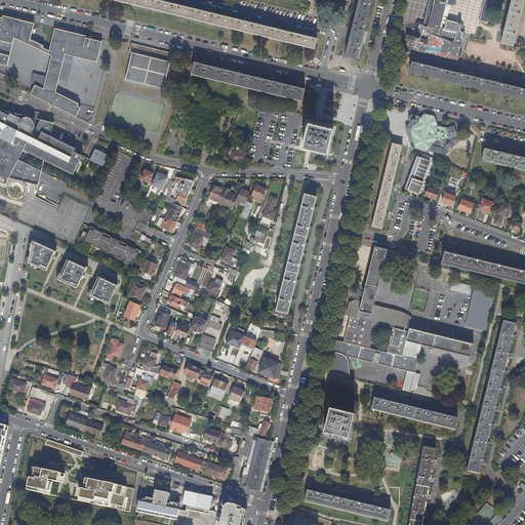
[(184,6),(168,2),(164,1),(160,1),(158,0),(114,0),(314,48),(316,38),(307,36),(304,35),(287,32),(284,31),(268,27),(264,26),(247,22),(243,21),(228,16),(224,16),(208,12),(204,11),(188,7),(184,6)]
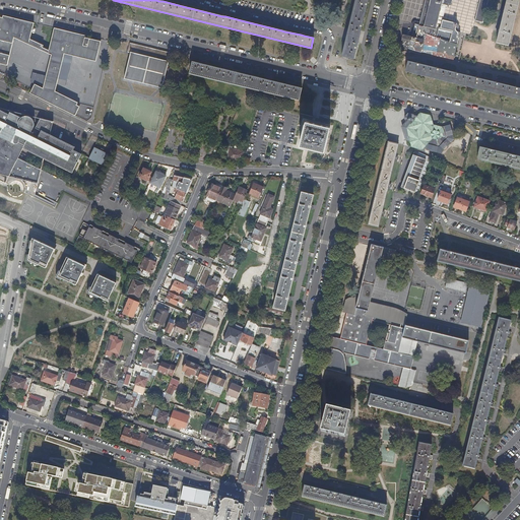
[(354,58),(368,0),(355,0),(342,56),(354,58)]
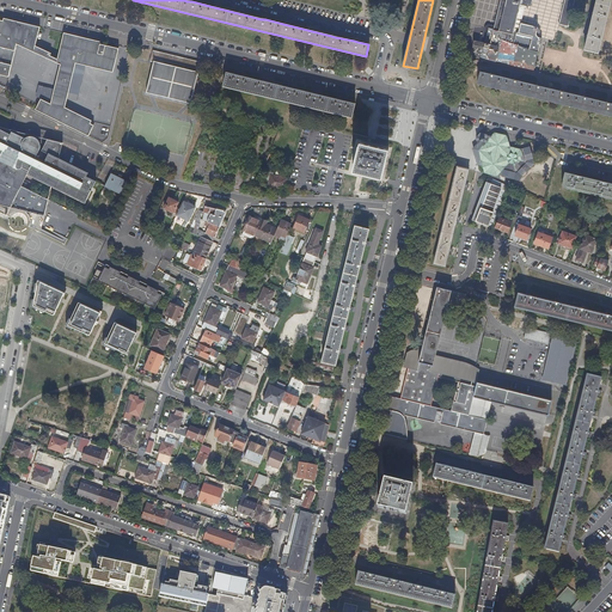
[(505,0),(497,31),(513,35),(514,32),(519,34),(521,23),(526,5),(531,6),(532,0),(505,0)]
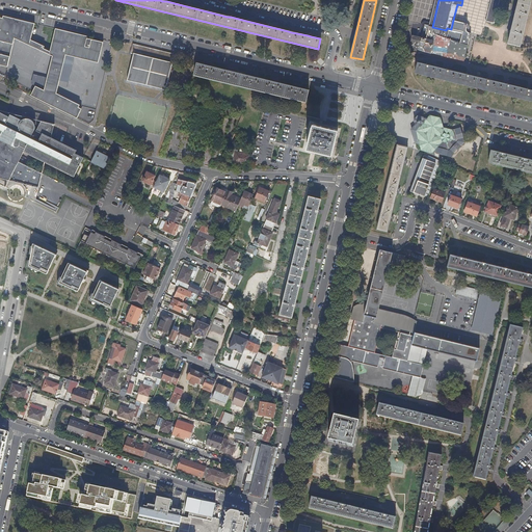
[(495,23),(500,0),(490,0),(485,21),(495,23)]
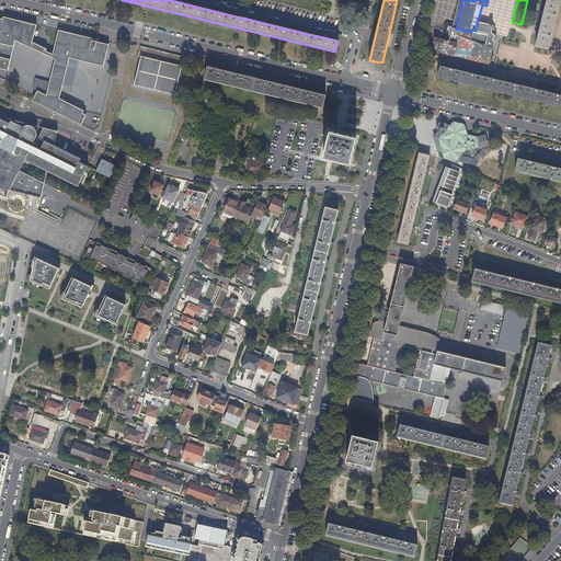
[(549,45),(559,0),(546,0),(544,9),(542,13),(539,30),(538,34),(536,45),(549,48),(549,45)]
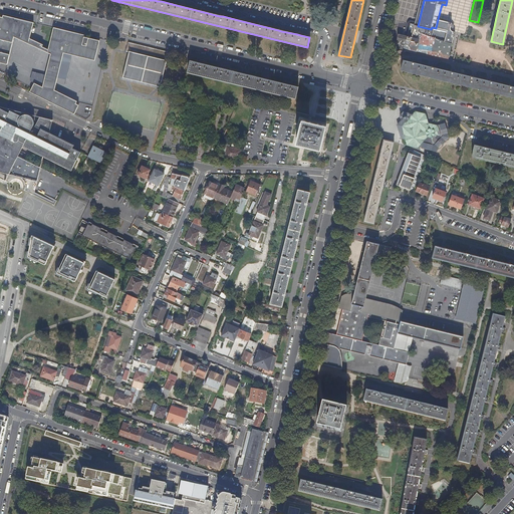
[(0,62),(7,64),(13,36),(47,52),(50,53),(45,74),(55,76),(52,88),(43,84),(42,86),(34,82),(29,92),(74,113),(78,104),(75,103),(76,101),(54,90),(59,70),(63,53),(95,60),(99,41),(84,37),(85,35),(70,31),(53,27),(48,49),(35,43),(36,41),(29,38),(33,22),(11,17),(2,15),(2,18),(0,17),(0,62)]
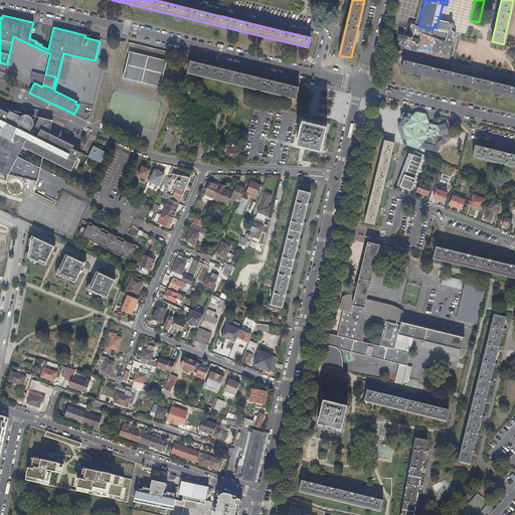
[(452,43),(454,31),(449,30),(450,22),(439,19),(437,28),(433,27),(432,29),(418,26),(414,25),(411,37),(409,49),(417,51),(417,49),(433,51),(436,52),(443,53),(443,54),(450,56),(453,43),(452,43)]
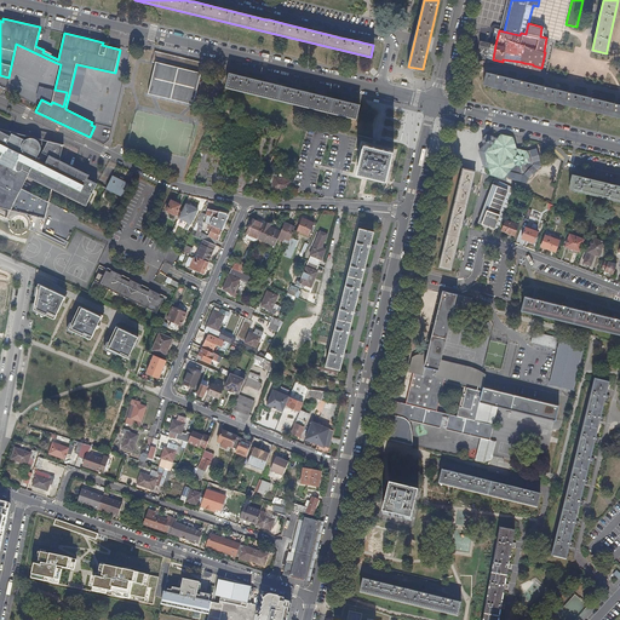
[(493,59),(495,45),(486,42),(482,57),(493,59)]
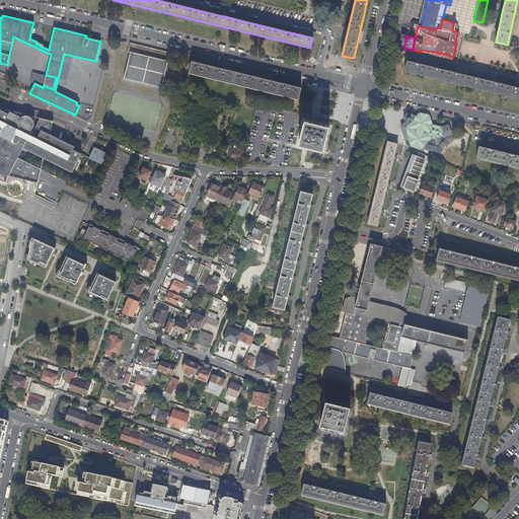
[(161,88),(168,63),(170,64),(173,53),(130,43),(127,54),(130,55),(124,79),(126,79),(129,80),(131,81),(157,87),(159,87),(161,88)]
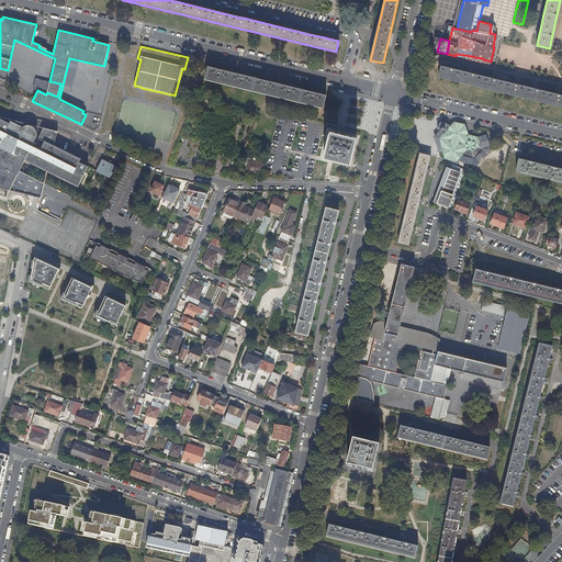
[(311,91),(293,87),(288,86),(269,81),(265,80),(246,76),(240,75),(223,69),(217,68),(208,66),(204,79),(323,108),(326,94),(316,92),(311,91)]
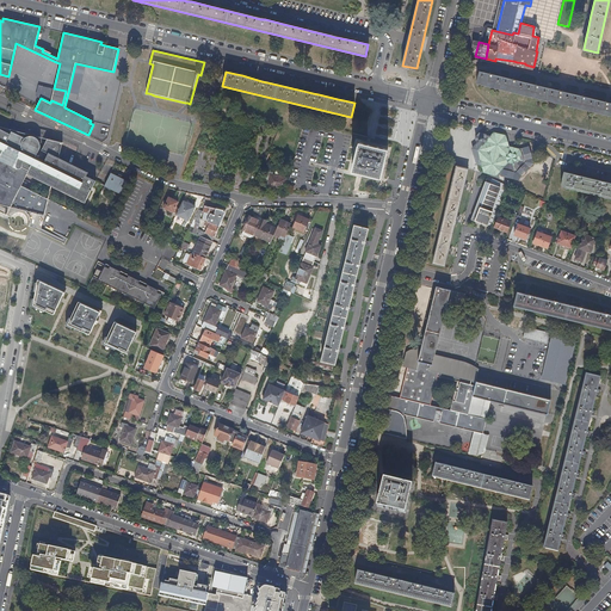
[(610,103),(604,102),(586,97),(581,97),(563,92),(559,91),(539,86),(535,85),(518,80),(512,79),(493,75),(488,74),(480,72),(476,84),(610,115),(610,103)]
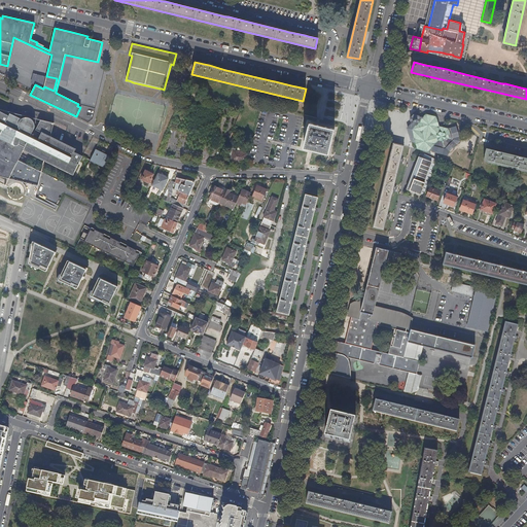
[(54,91),(57,78),(46,76),(33,73),(31,82),(35,84),(43,89),(44,86),(54,91)]
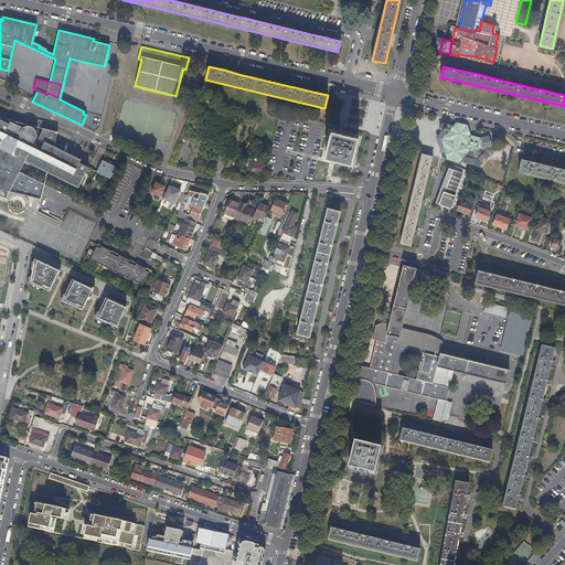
[(34,180),(21,172),(19,171),(24,160),(27,161),(29,162),(29,163),(40,169),(60,179),(77,189),(88,168),(80,163),(81,160),(54,147),(57,135),(59,132),(44,128),(39,139),(44,141),(41,150),(34,146),(32,145),(35,139),(36,137),(38,135),(38,132),(36,130),(34,127),(32,126),(29,125),(28,125),(27,125),(23,127),(18,124),(11,121),(11,120),(0,116),(0,188),(7,190),(39,200),(40,198),(43,185),(43,184),(34,180)]
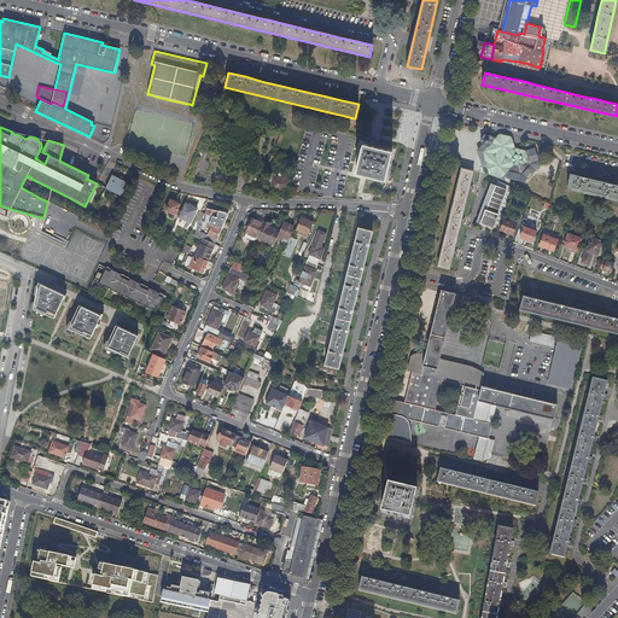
[(538,165),(534,149),(525,151),(513,149),(511,138),(500,135),(496,139),(491,138),(491,135),(485,134),(483,136),(481,139),(483,145),(485,146),(485,149),(484,149),(483,156),(484,156),(483,158),(479,158),(482,167),(488,168),(490,174),(501,178),(503,175),(506,178),(523,181),(538,165)]
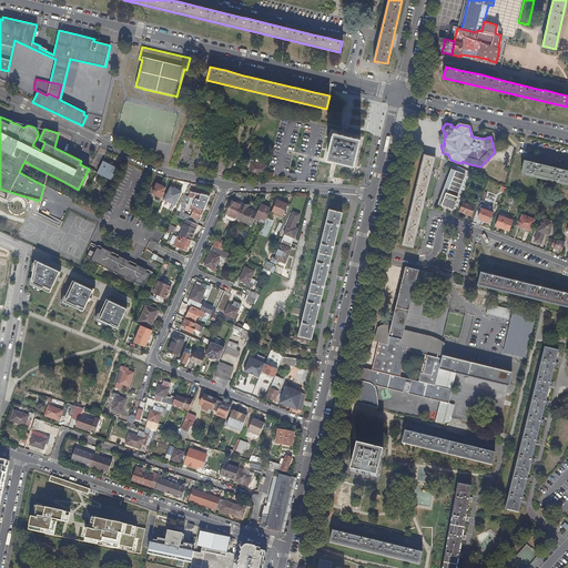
[(353,165),(361,139),(334,132),(327,159),(335,161),(346,163),(353,165)]
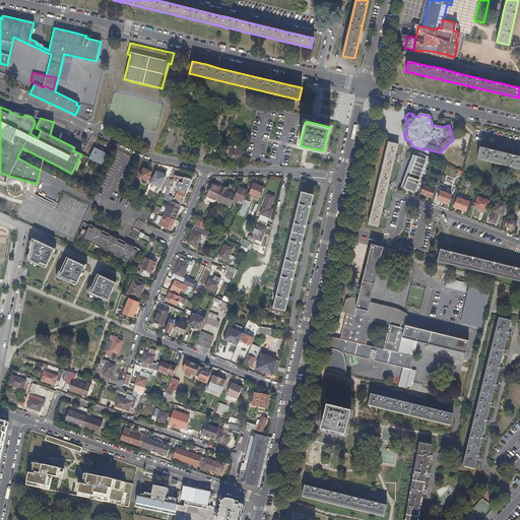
[(399,142),(387,139),(366,223),(377,226),(380,215),(382,209),(387,188),(389,182),(394,161),(396,155),(399,142)]
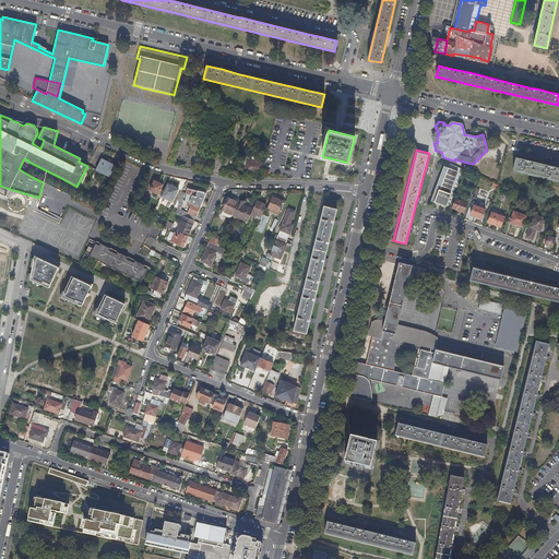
[(262,164),(263,163),(249,159),(250,157),(245,156),(242,163),(248,165),(247,170),(260,174),(262,164)]
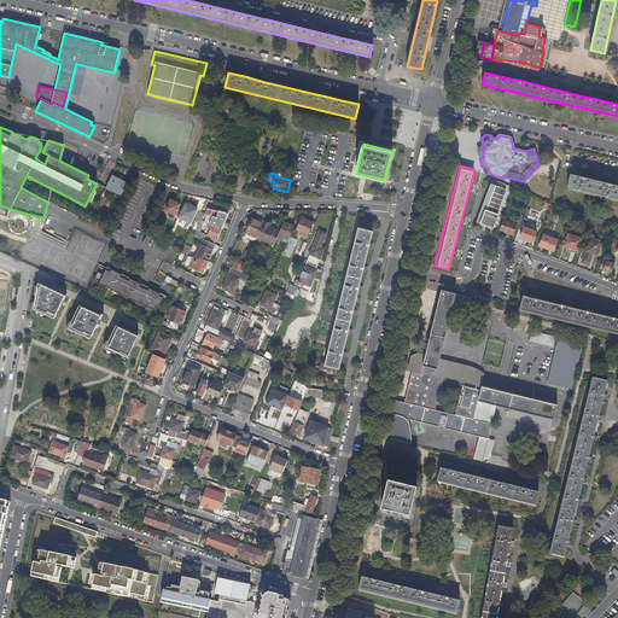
[(617,185),(611,184),(606,182),(586,178),(581,176),(570,174),(566,187),(617,199),(617,185)]
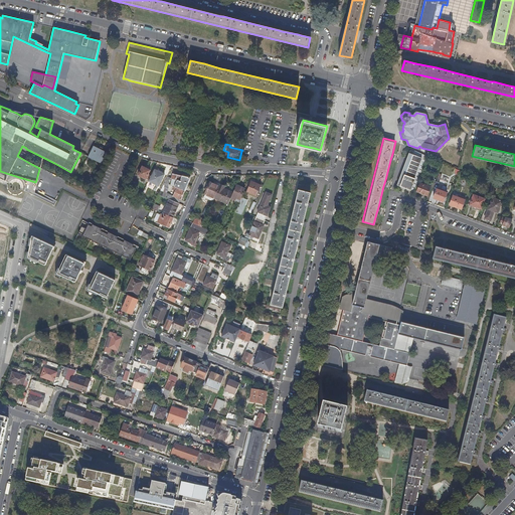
[(102,163),(107,153),(94,146),(87,160),(94,163),(95,160),(102,163)]
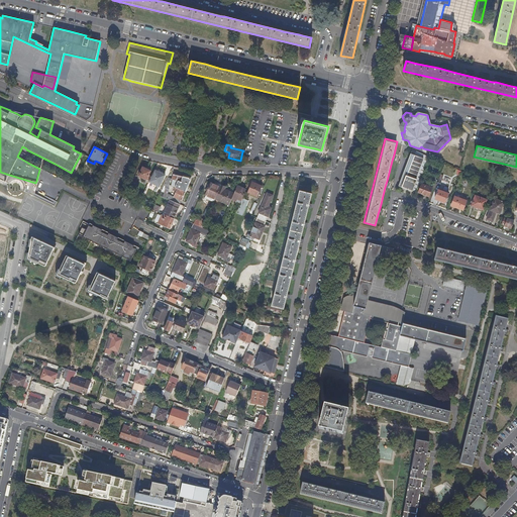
[(415,193),(429,158),(416,152),(415,153),(413,152),(412,151),(398,187),(407,190),(411,192),(415,193)]
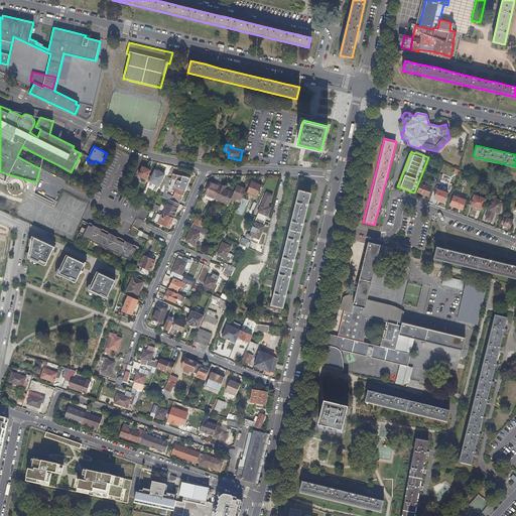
[(148,175),(150,170),(142,166),(138,175),(148,180),(151,176),(148,175)]
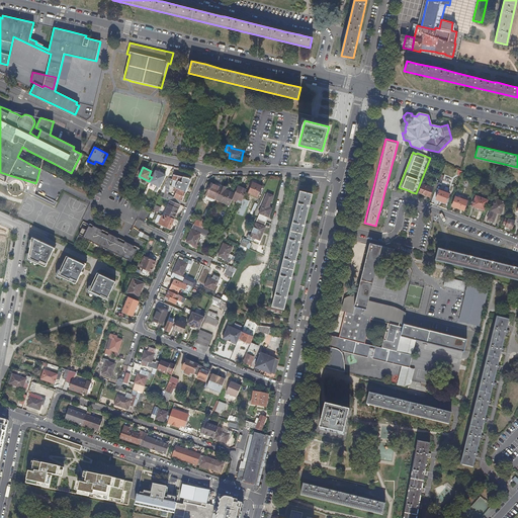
[(160,187),(165,176),(155,171),(152,177),(149,181),(149,182),(160,187)]
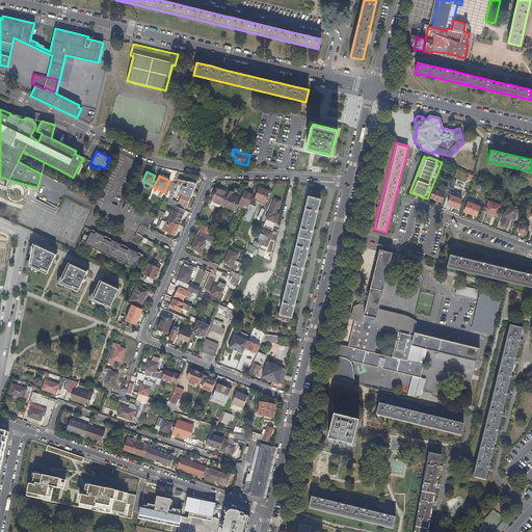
[(185,210),(195,185),(194,183),(179,180),(178,184),(183,186),(180,192),(183,193),(179,203),(171,200),(165,197),(163,202),(168,204),(175,206),(185,210)]
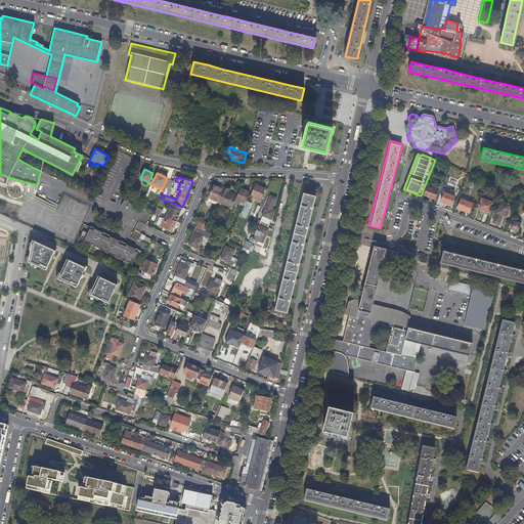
[(261,200),(266,188),(256,184),(251,195),(261,200)]
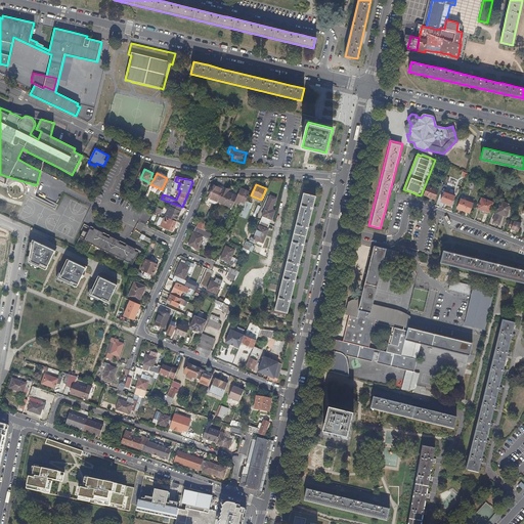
[(218,201),(223,189),(214,185),(207,201),(217,205),(218,201)]
